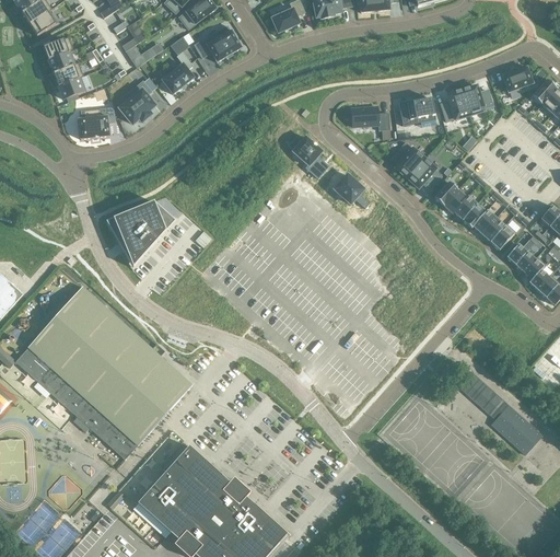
[(15,0),(21,10),(36,0),(15,0)]
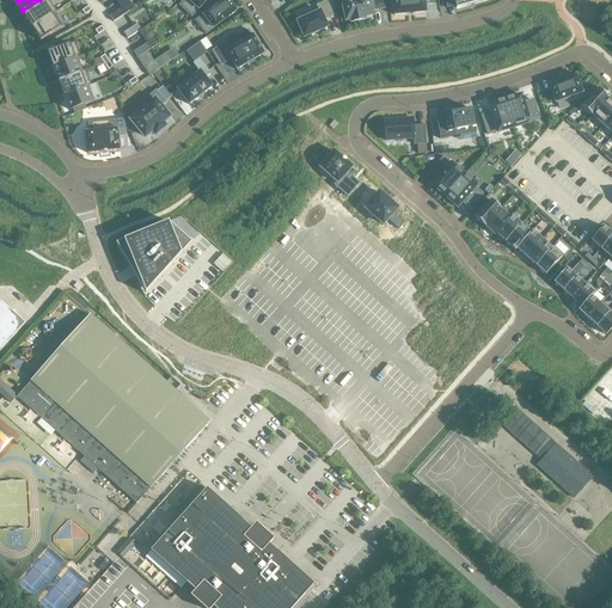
[(56,7),(51,0),(40,0),(23,11),(31,24),(56,7)]
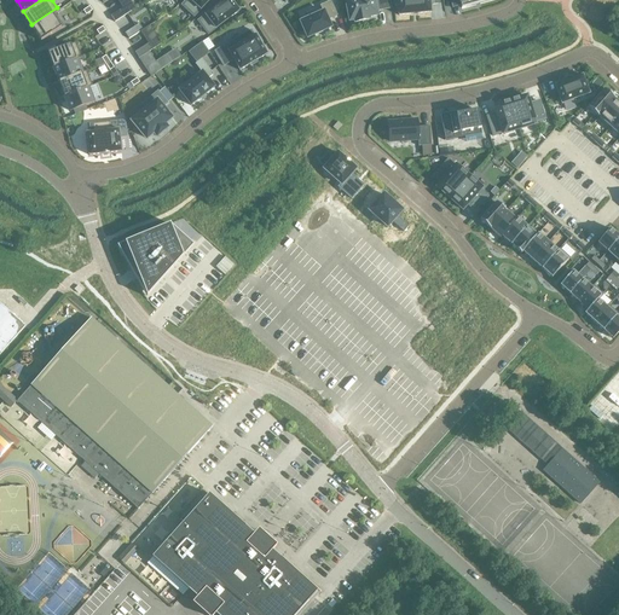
[(183,0),(181,1),(194,13),(206,0),(183,0)]
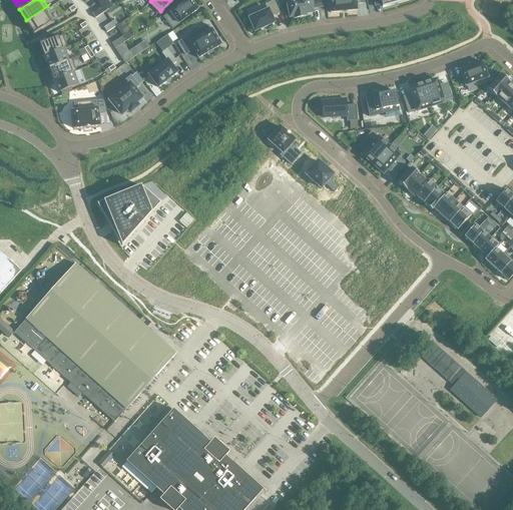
[(197,7),(198,6),(193,0),(182,0),(164,14),(172,25),(197,6),(197,7)]
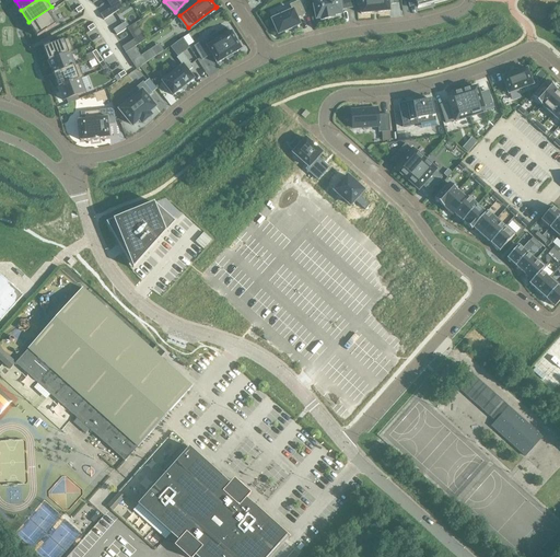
[(271,16),(278,32),(300,22),(296,14),(304,11),(300,0),(294,0),(290,2),(292,7),(271,16)]
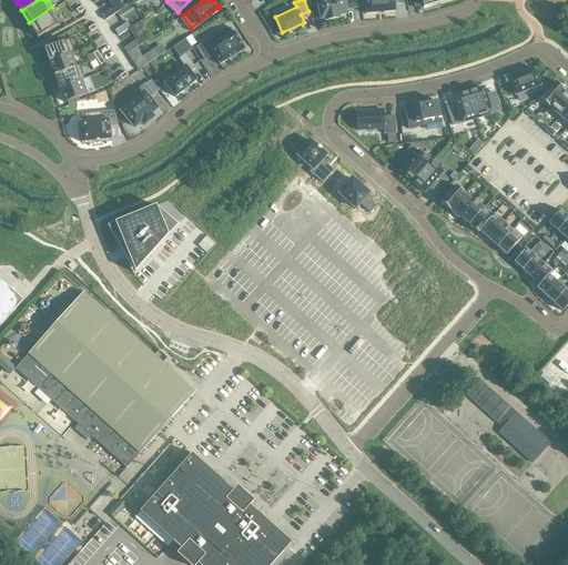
[(358,4),(357,0),(318,0),(321,16),(328,14),(330,17),(338,16),(338,12),(346,11),(345,7),(358,4)]
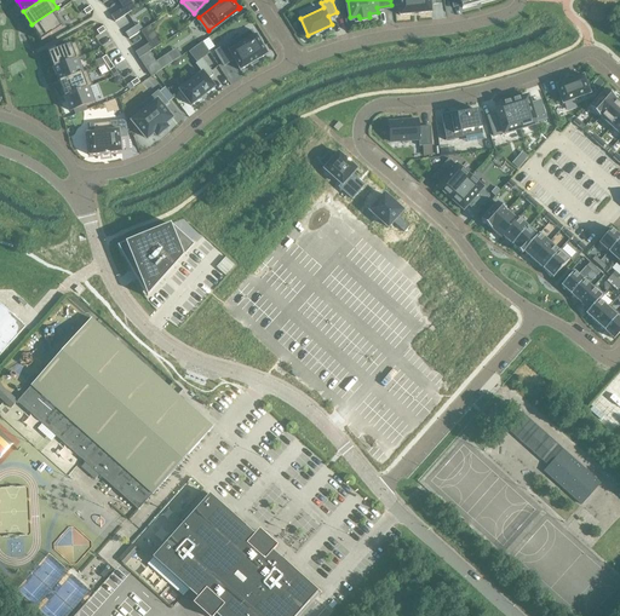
[(397,0),(400,12),(431,9),(430,1),(440,0),(397,0)]
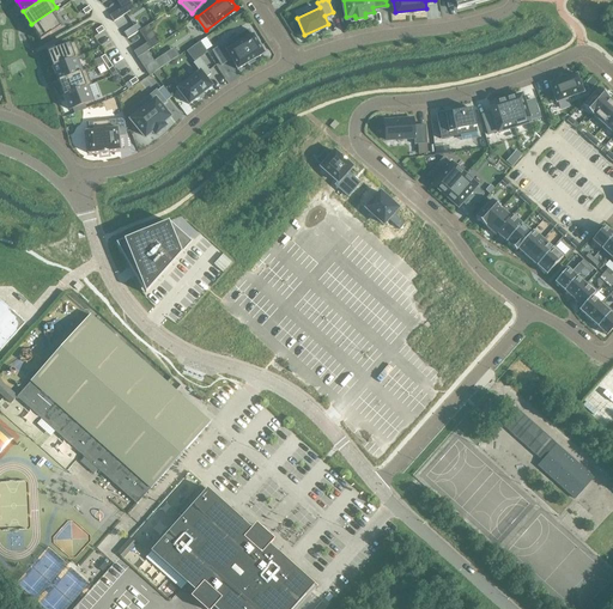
[(129,7),(126,1),(110,12),(114,18),(129,7)]
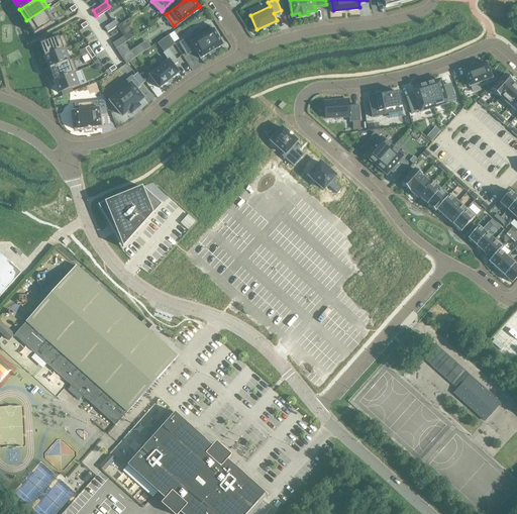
[(46,8),(48,7),(47,6),(26,20),(34,31),(53,19),(46,8)]
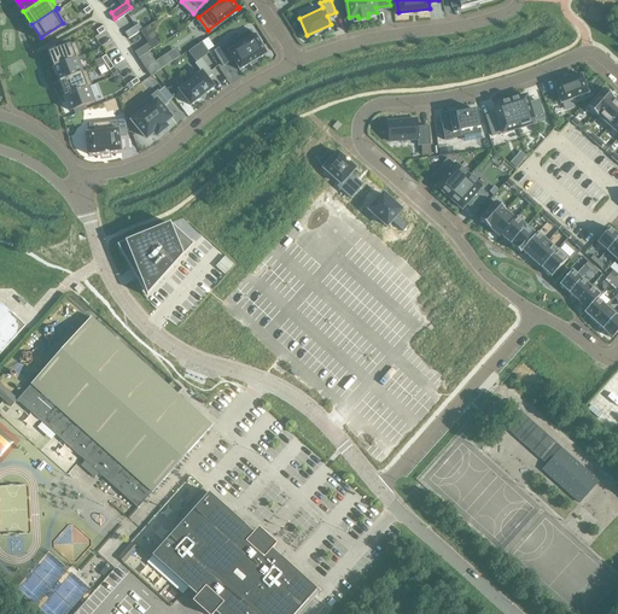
[(126,28),(129,33),(143,24),(138,19),(126,28)]
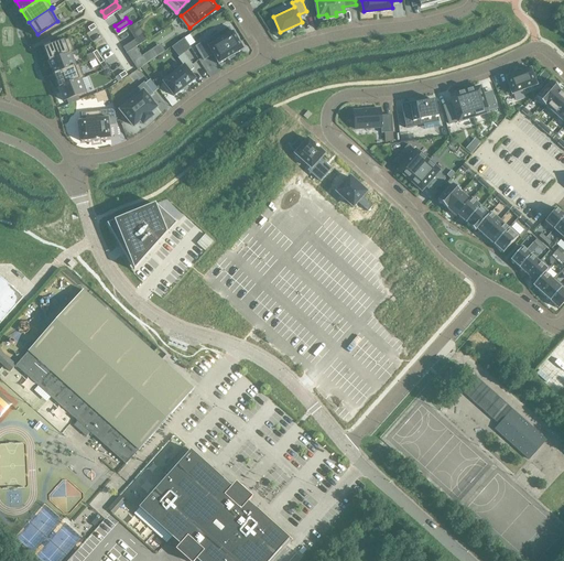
[(218,61),(243,46),(234,29),(231,30),(229,24),(195,43),(204,57),(213,52),(218,61)]
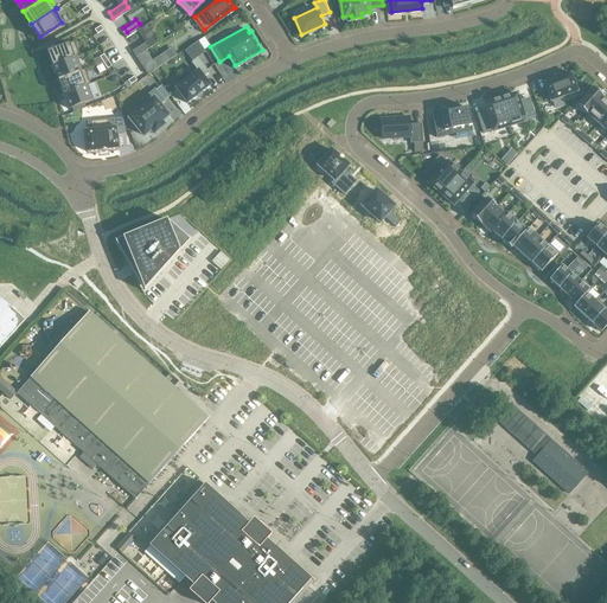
[(80,52),(74,38),(46,49),(52,63),(80,52)]
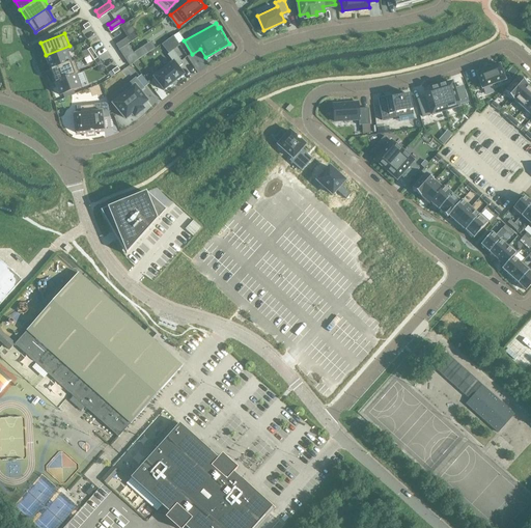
[(131,39),(128,34),(115,42),(119,47),(131,39)]
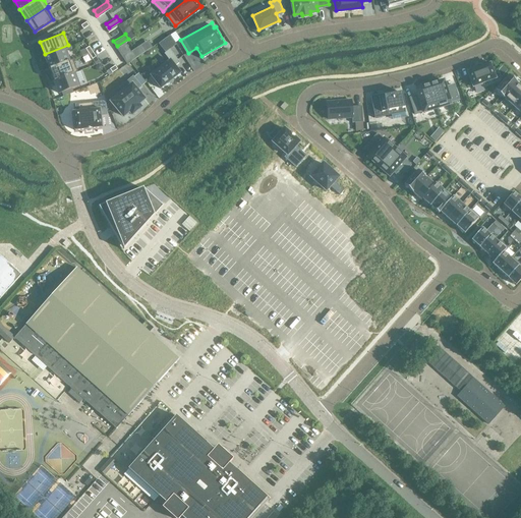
[(70,57),(66,46),(68,46),(68,45),(45,54),(49,66),(70,57)]
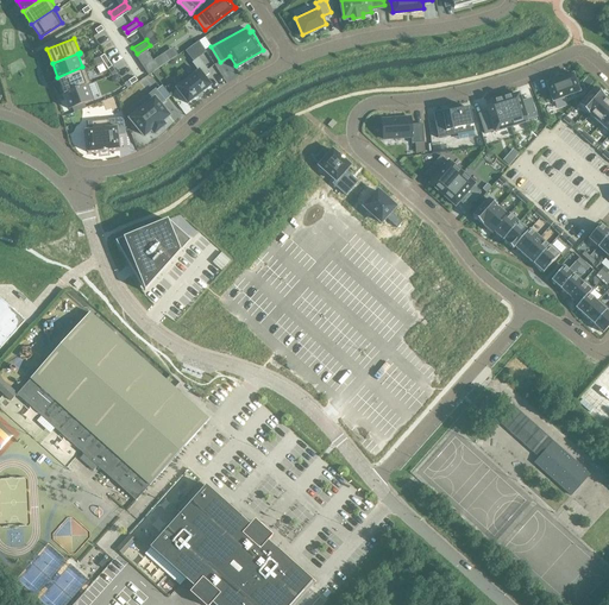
[(209,69),(198,55),(192,60),(199,68),(176,86),(177,87),(175,88),(181,95),(182,93),(188,100),(211,82),(205,74),(209,69)]
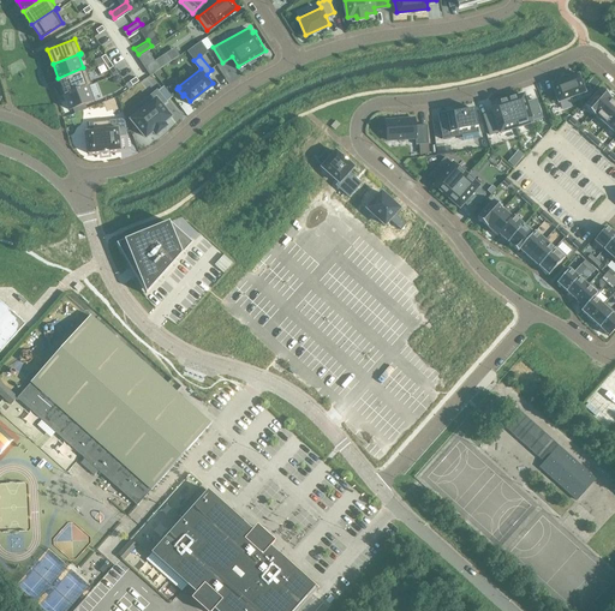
[(91,82),(87,66),(83,67),(58,78),(64,93),(89,83),(91,82)]
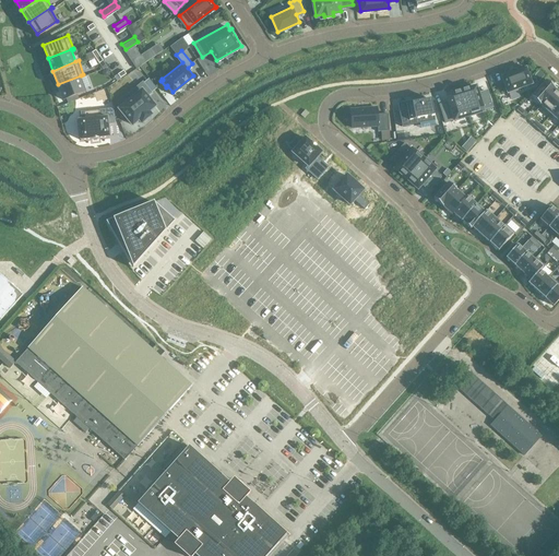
[(526,64),(501,74),(507,91),(532,82),(526,64)]
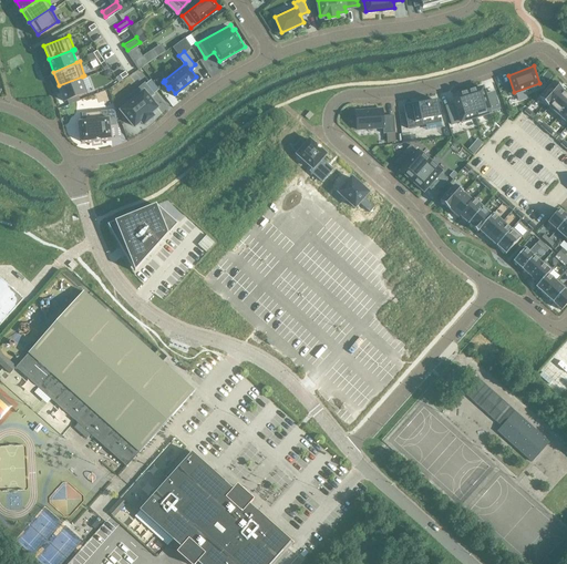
[(88,90),(82,77),(59,85),(64,99),(88,90)]
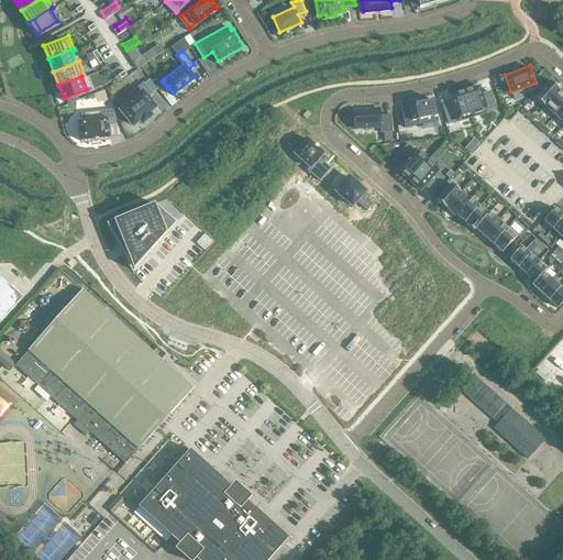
[(560,87),(550,78),(534,95),(544,103),(560,87)]
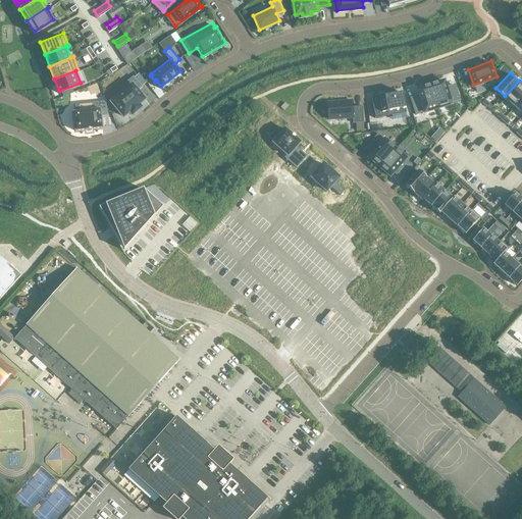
[(141,84),(134,73),(127,79),(132,83),(112,99),(122,112),(122,113),(123,113),(124,113),(129,108),(132,111),(134,110),(133,110),(139,105),(139,106),(141,105),(138,101),(143,97),(144,97),(144,96),(137,88),(142,84),(141,84)]
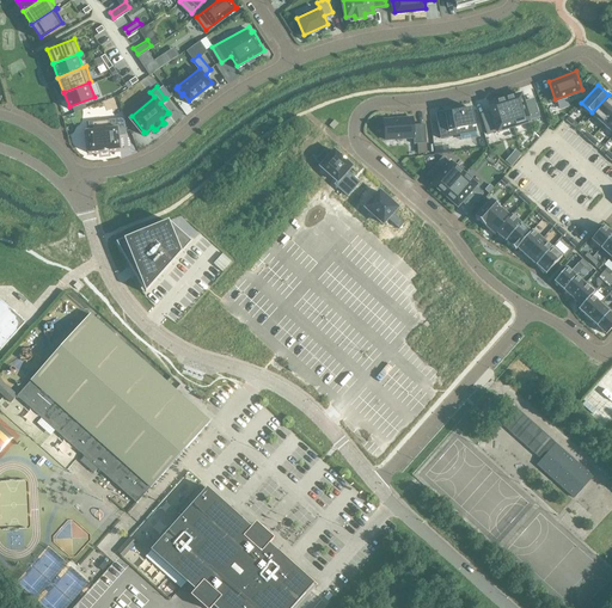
[(521,92),(505,97),(513,124),(530,120),(528,118),(539,115),(534,98),(524,100),(521,92)]
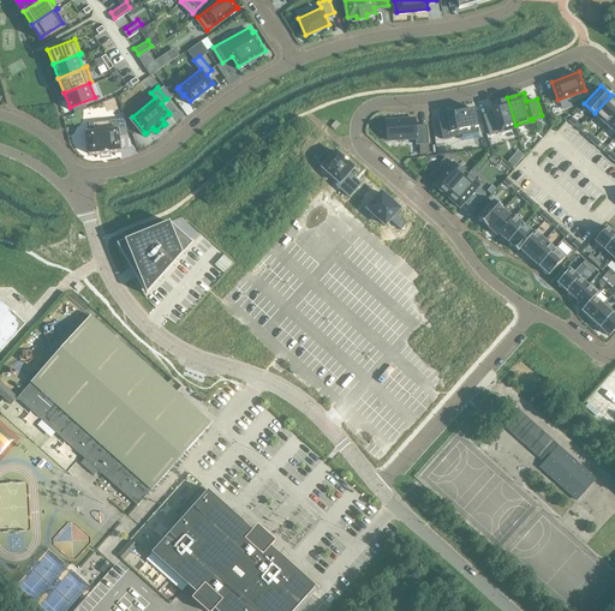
[(614,112),(614,99),(611,95),(595,113),(605,123),(614,112)]
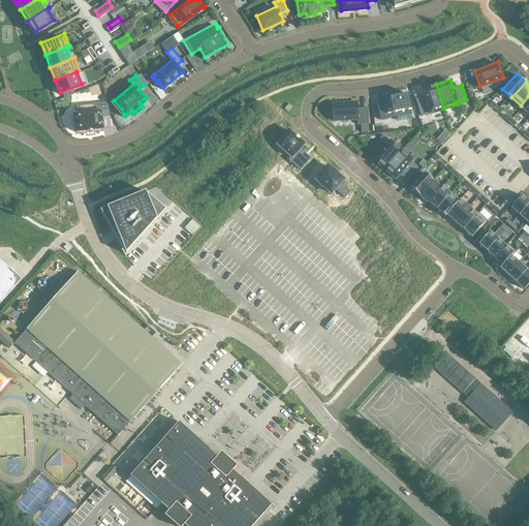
[(425,95),(415,98),(421,113),(429,111),(430,112),(443,107),(436,84),(423,88),(425,95)]
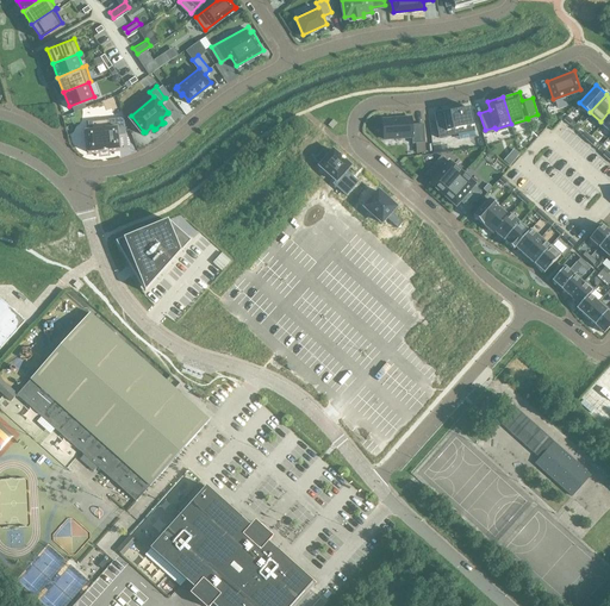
[(446,129),(474,124),(471,105),(442,111),(443,118),(436,120),(439,136),(447,135),(446,129)]
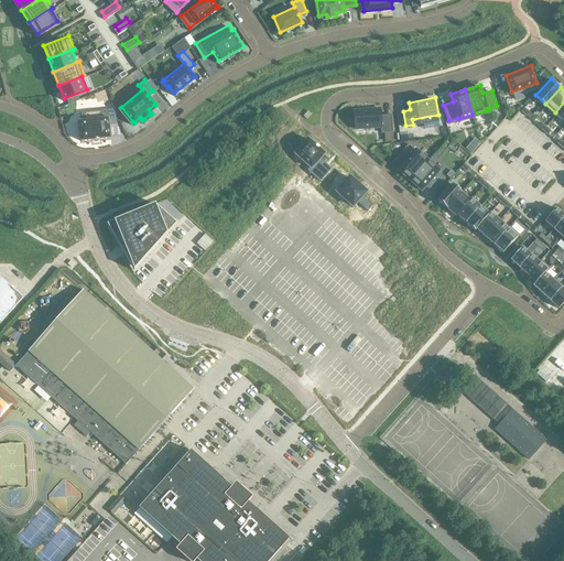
[(380,106),(354,108),(355,126),(380,125),(381,130),(393,129),(391,111),(380,112),(380,106)]
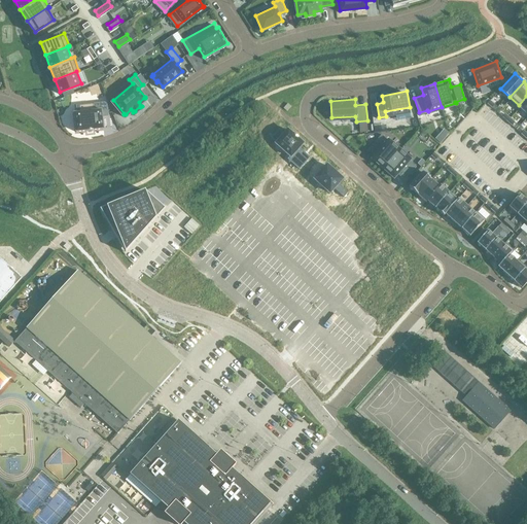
[(108,113),(106,100),(86,102),(88,109),(75,110),(74,110),(74,111),(75,116),(74,116),(75,124),(76,124),(76,128),(76,130),(103,127),(103,125),(102,113),(108,113)]
